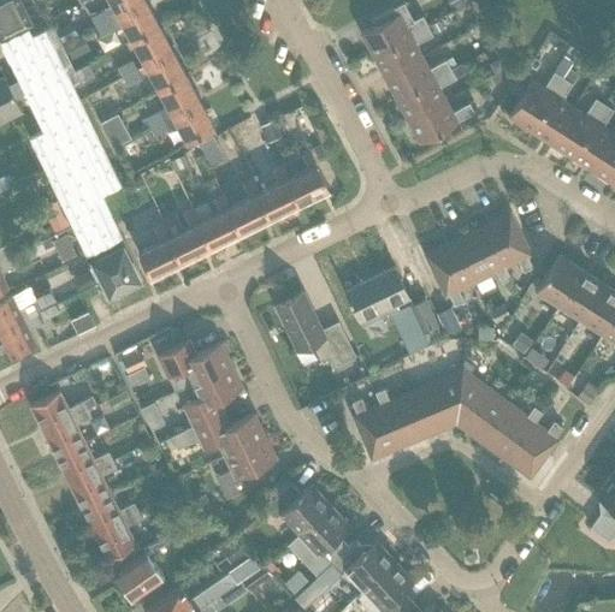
[(0,0),(0,36),(3,41),(31,27),(18,0),(0,0)]
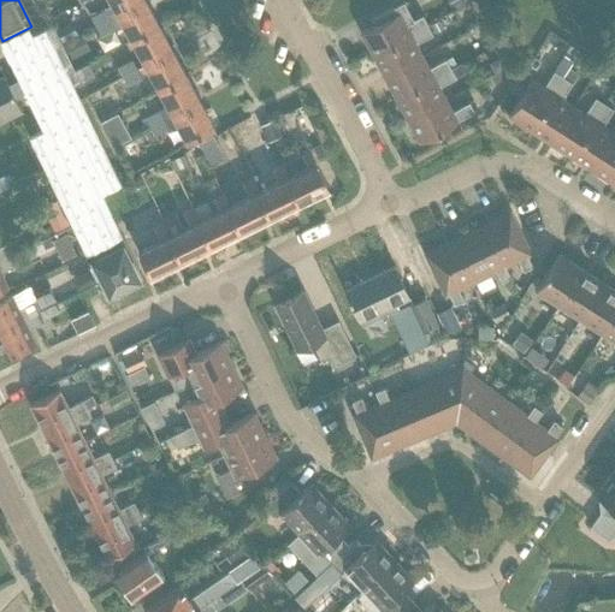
[(76,0),(46,0),(54,15),(78,3),(76,0)]
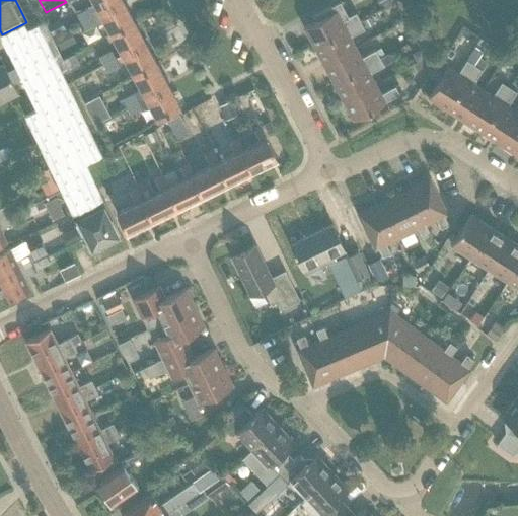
[(91,0),(95,6),(77,16),(81,24),(123,2),(121,0),(91,0)]
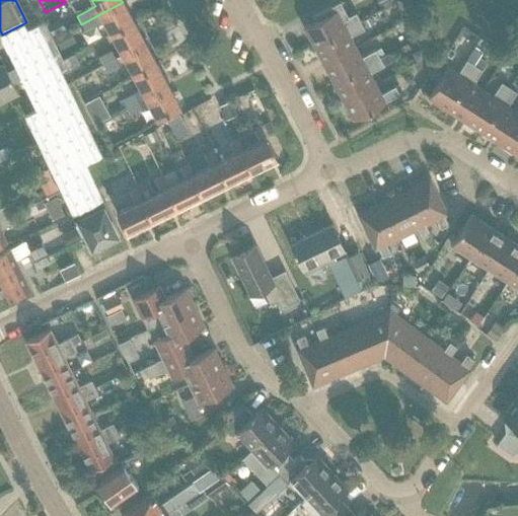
[(391,0),(376,0),(382,10),(394,4),(391,0)]
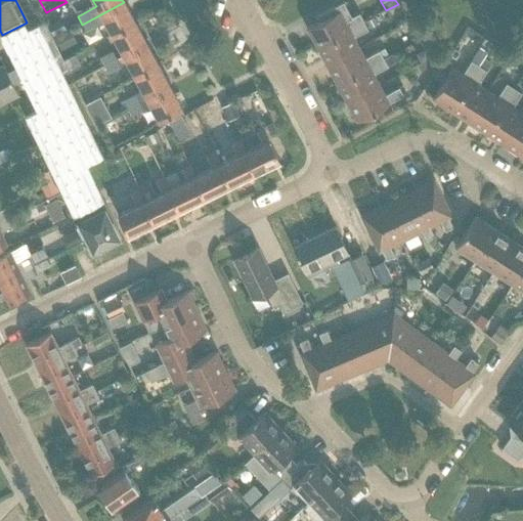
[(105,23),(113,36),(135,24),(124,2),(82,25),(87,33),(105,23)]
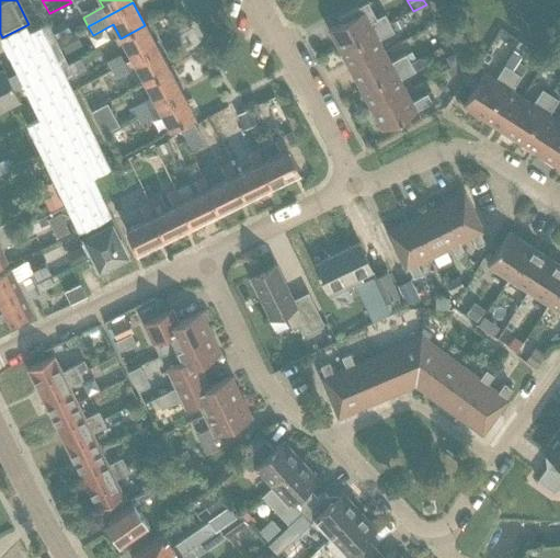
[(368,4),(339,20),(342,25),(329,32),(340,53),(390,25),(386,16),(377,21),(368,4)]
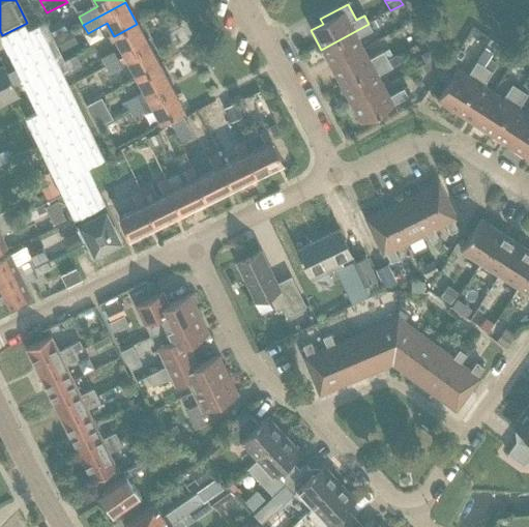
[(375,31),(383,27),(379,19),(371,23),(375,31)]
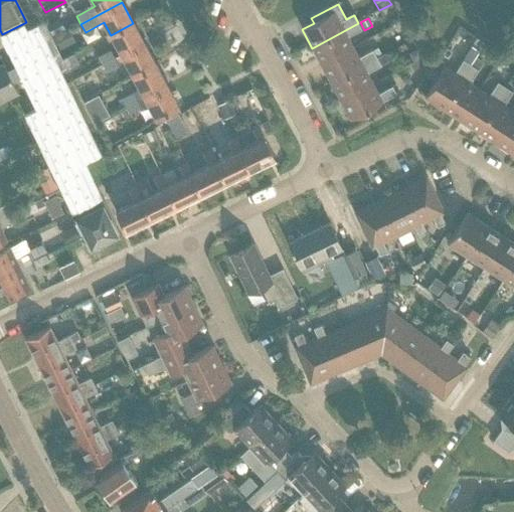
[(60,21),(47,27),(52,37),(65,31),(60,21)]
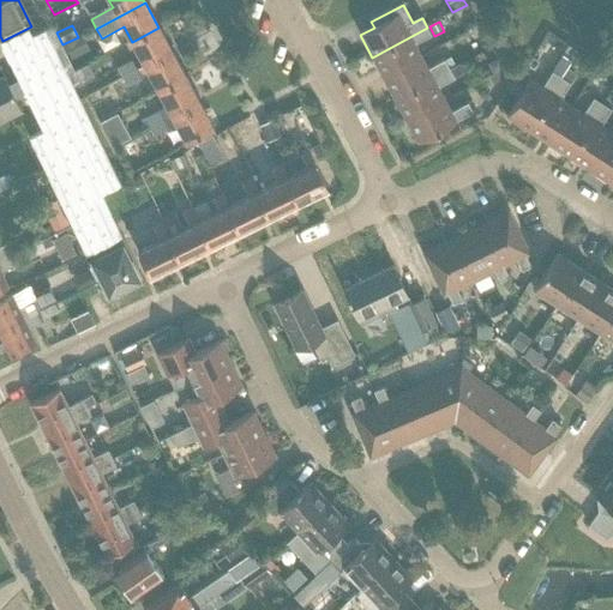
[(80,85),(52,26),(31,36),(28,30),(0,43),(18,82),(25,95),(43,133),(30,140),(86,257),(122,240),(102,197),(121,186),(73,89),(80,85)]
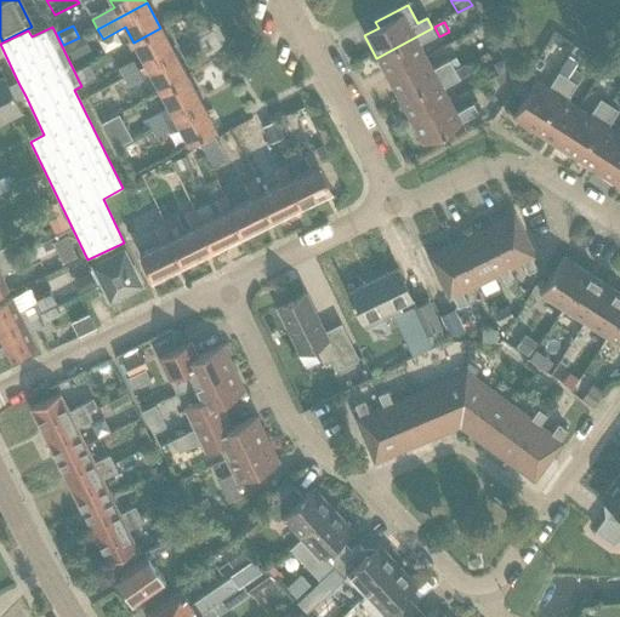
[(160,28),(134,43),(147,68),(175,53),(160,28)]
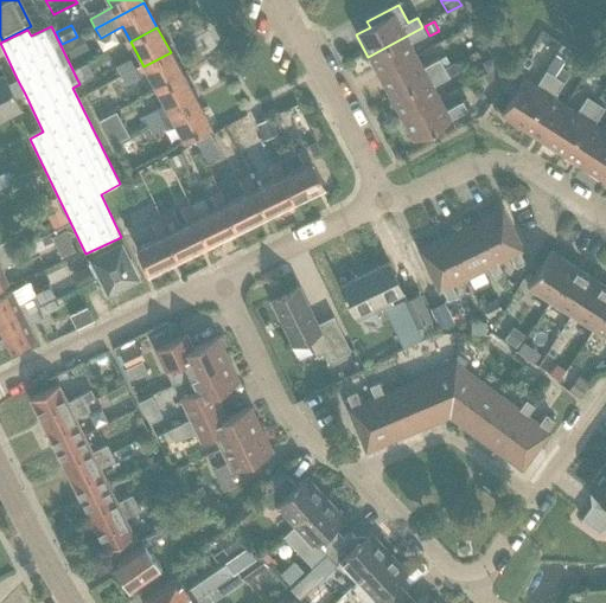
[(368,57),(380,78),(418,58),(410,46),(427,37),(422,27),(368,57)]
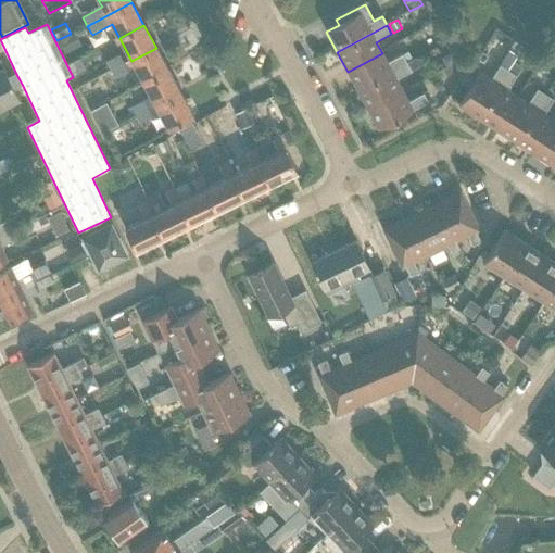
[(131,61),(124,65),(112,72),(116,80),(137,70),(144,84),(168,71),(156,48),(131,61)]
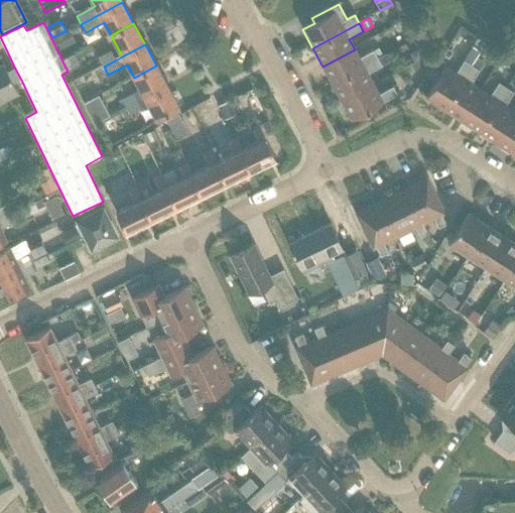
[(323,67),(333,85),(378,59),(374,51),(360,59),(355,49),(323,67)]
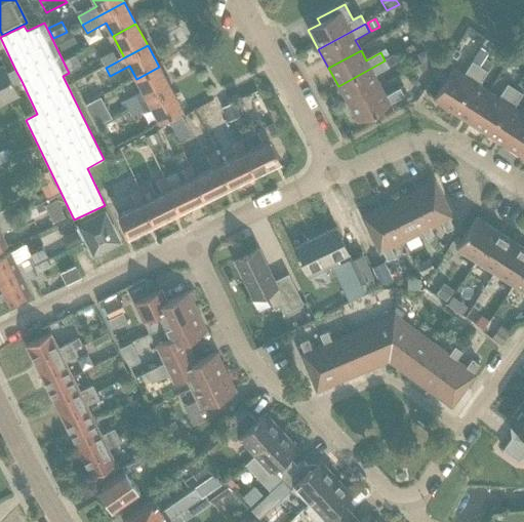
[(113,52),(101,59),(106,68),(117,62),(113,52)]
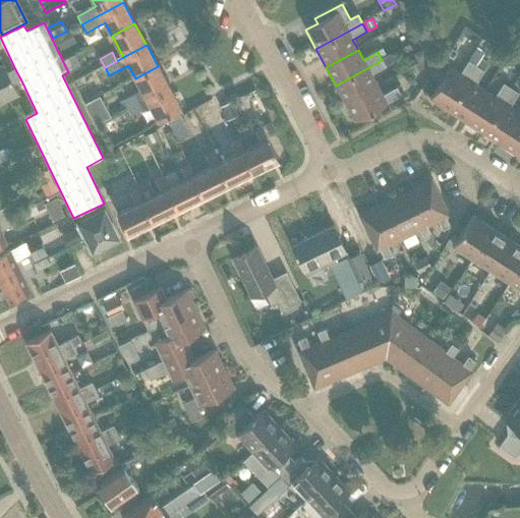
[(422,52),(414,56),(418,64),(426,59),(422,52)]
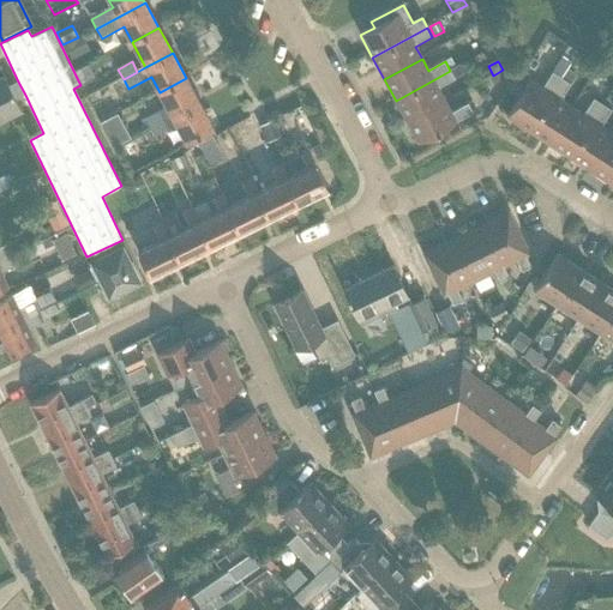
[(493,76),(488,78),(493,88),(502,83),(506,92),(511,84),(509,79),(503,70),(493,76)]
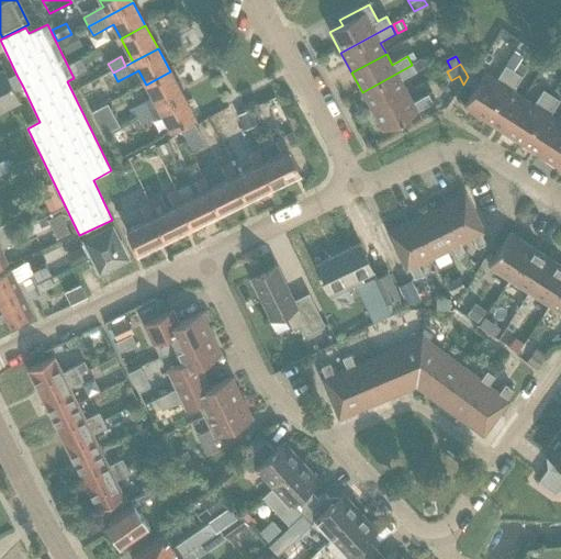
[(412,65),(362,92),(372,112),(407,93),(401,82),(417,74),(412,65)]
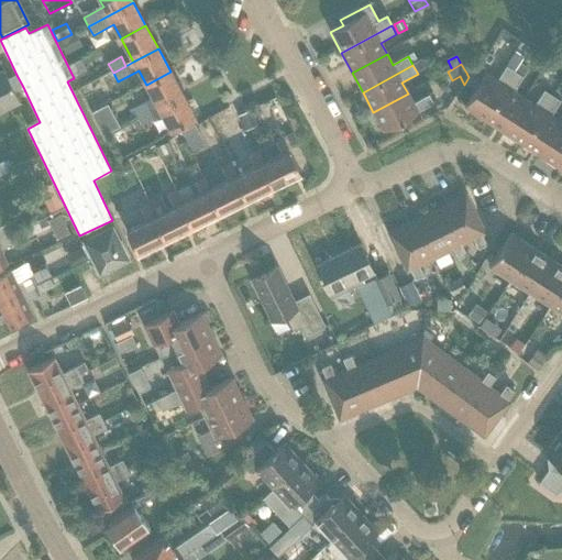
[(520,65),(515,73),(524,78),(529,69),(520,65)]
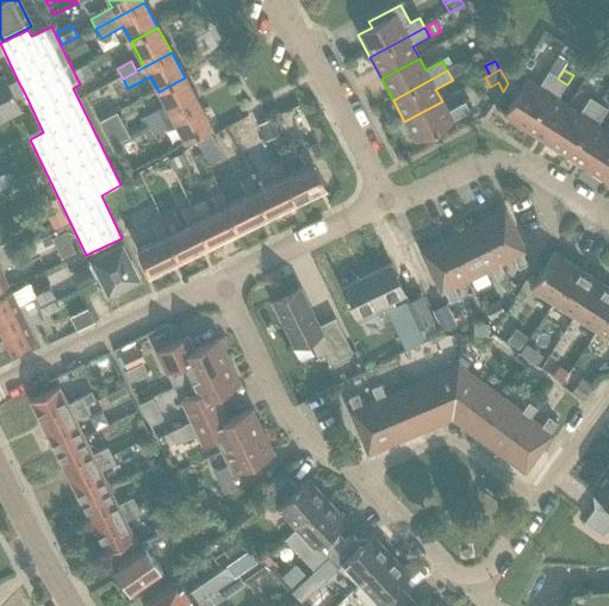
[(527,81),(504,117),(524,131),(558,79),(550,73),(539,89),(527,81)]
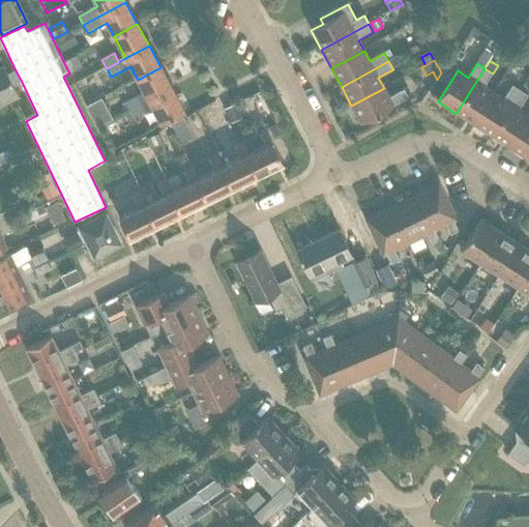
[(130,112),(172,89),(160,67),(138,80),(144,93),(125,104),(130,112)]
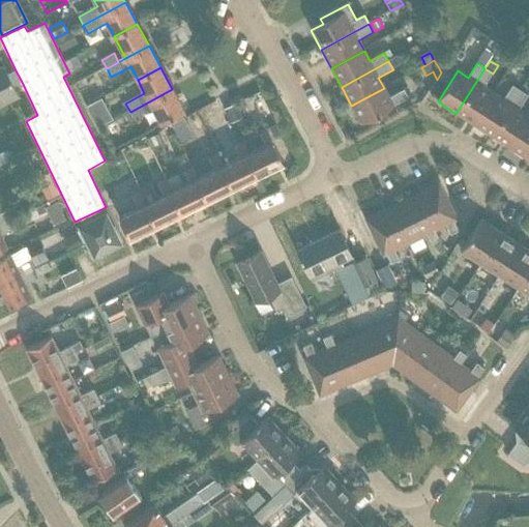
[(13,86),(22,82),(16,70),(7,75),(4,68),(0,69),(0,106),(19,97),(13,86)]
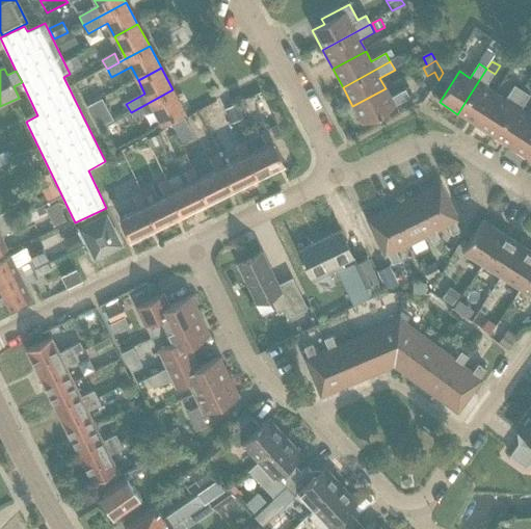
[(485,87),(495,74),(486,69),(457,114),(476,126),(496,95),(485,87)]
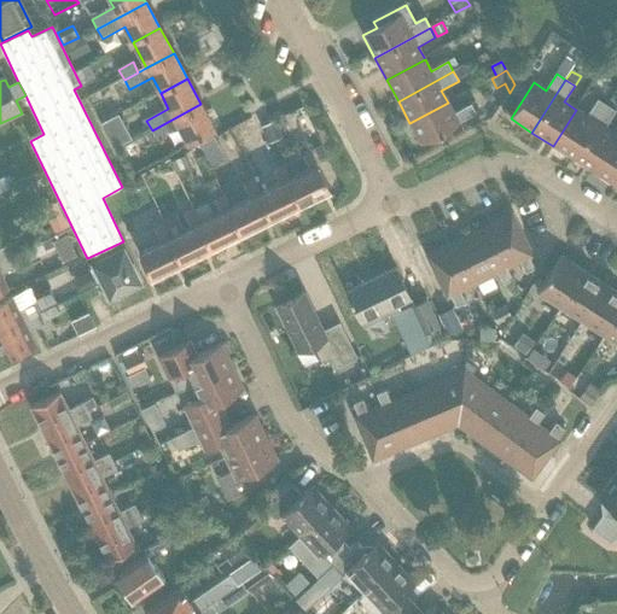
[(588,117),(576,110),(553,146),(574,159),(607,106),(598,100),(588,117)]
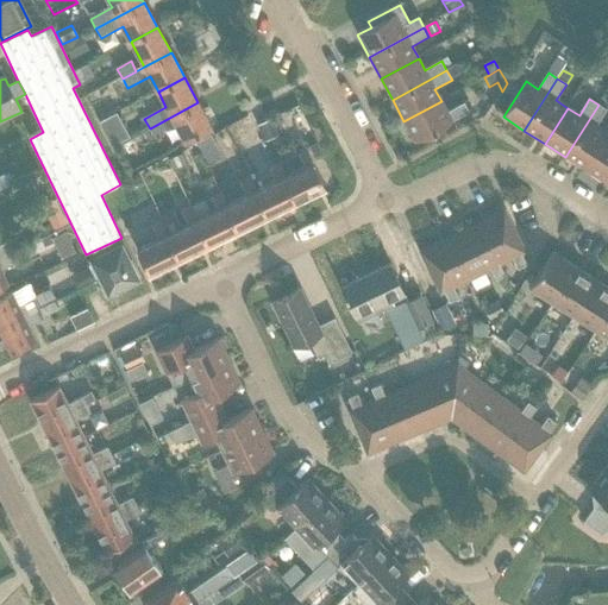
[(455,121),(470,113),(464,104),(447,113),(442,101),(403,121),(415,143),(455,121)]
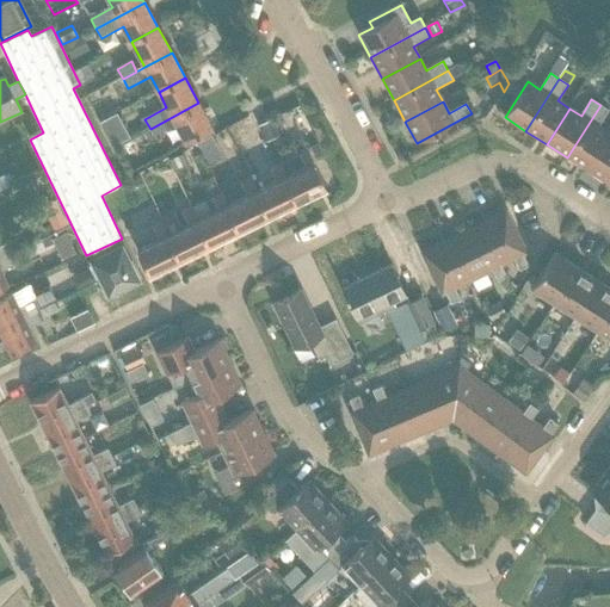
[(151,129),(155,137),(177,127),(185,142),(213,128),(198,103),(151,129)]
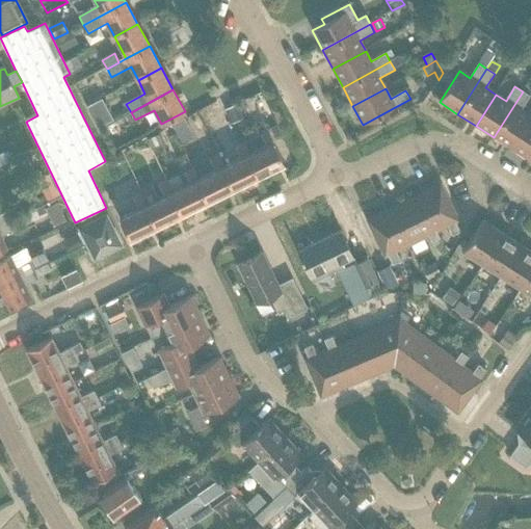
[(263,90),(250,95),(258,117),(270,114),(263,90)]
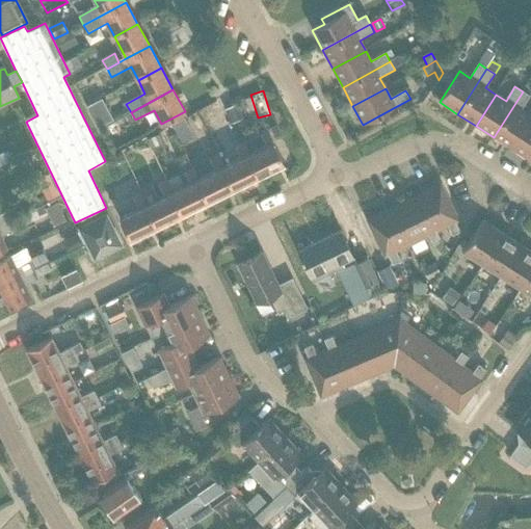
[(522,111),(530,97),(523,91),(494,137),(511,149),(530,120),(530,116),(522,111)]
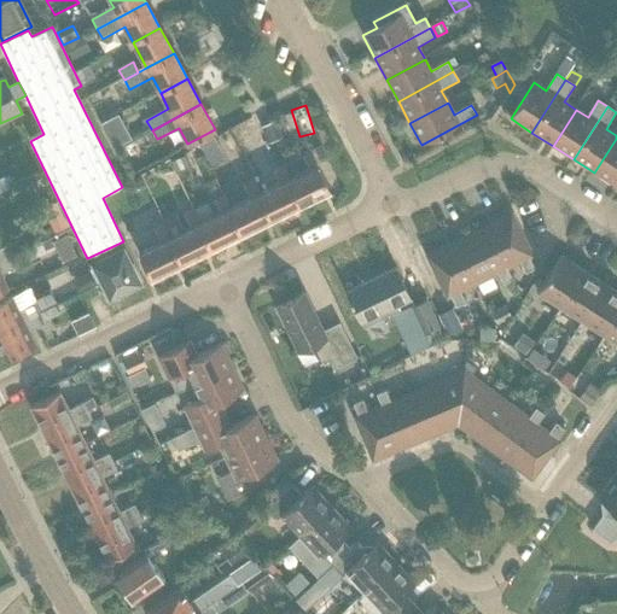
[(275,122),(261,129),(269,146),(284,139),(275,122)]
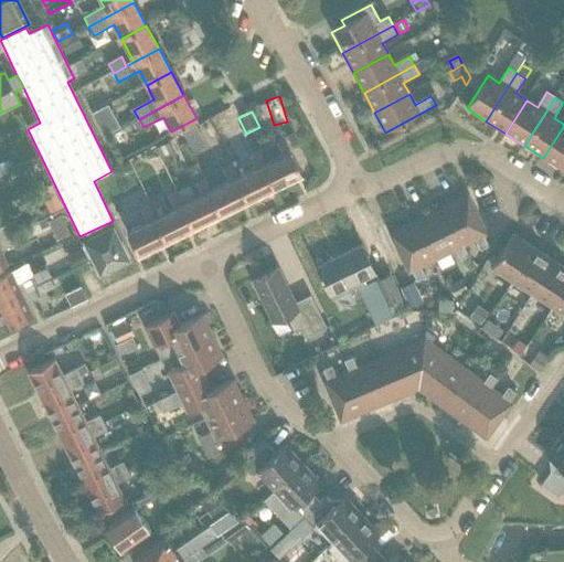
[(115,117),(97,126),(103,138),(120,128),(115,117)]
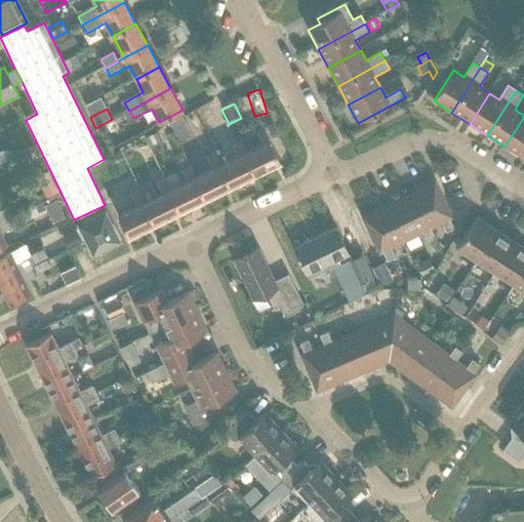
[(183,118),(169,125),(173,134),(179,145),(193,137),(183,118)]
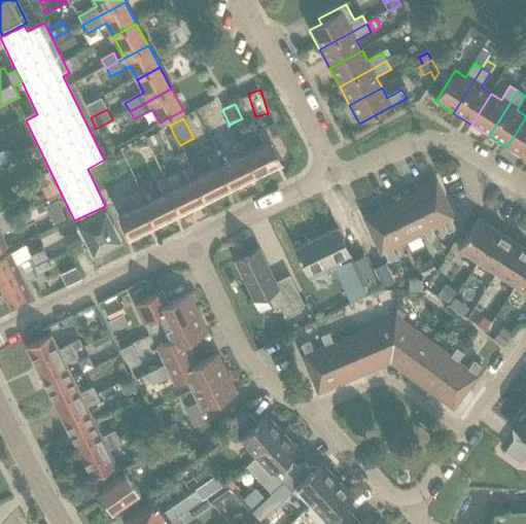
[(525,118),(506,147),(524,159),(525,155),(525,118)]
